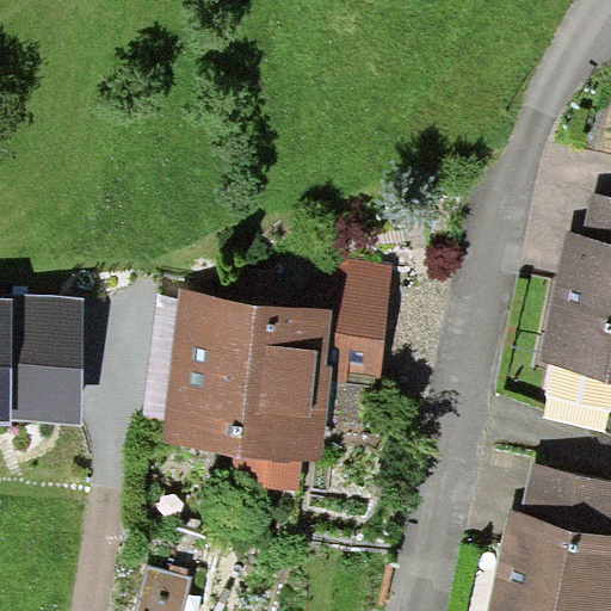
[(581,234),(610,240),(610,197),(591,193),(581,234)]
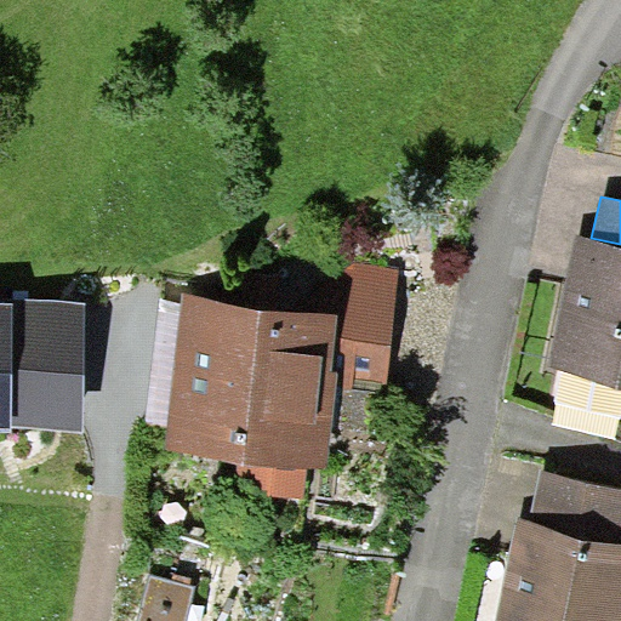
[(575,234),(548,369),(620,383),(620,244),(591,238),(575,234)]
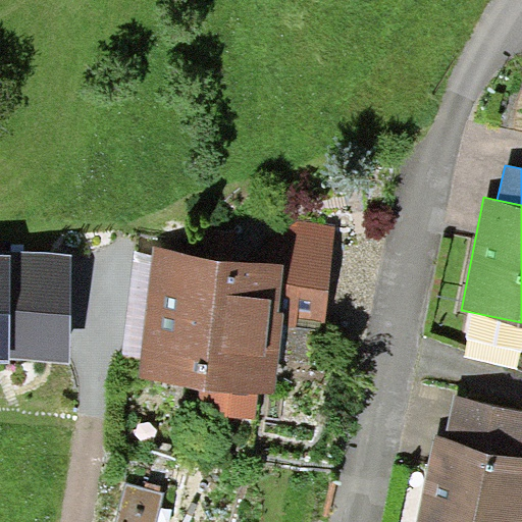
[(269,240),(265,262),(284,264),(278,313),(284,313),(283,325),(325,330),(335,225),(298,220),(269,240)]
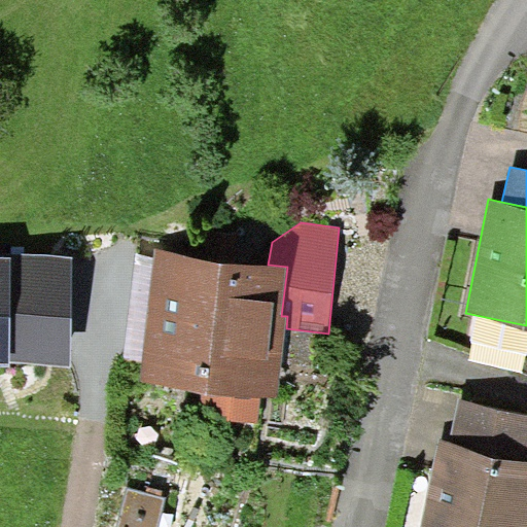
[(143,360),(140,383),(202,390),(199,416),(256,423),(259,397),(277,399),(286,328),(287,316),(281,316),(287,267),(268,265),(155,251),(154,258),(143,360)]
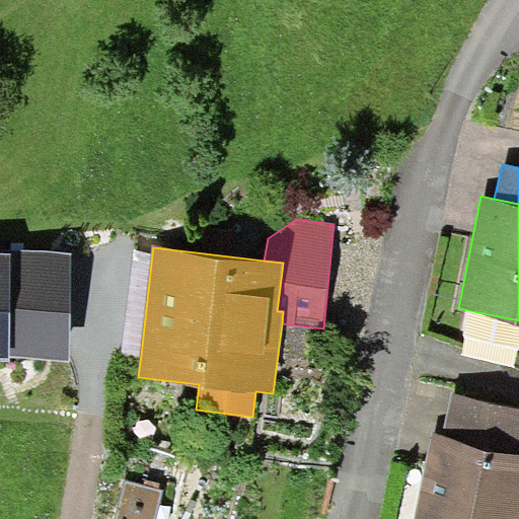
[(11,253),(0,252),(0,359),(10,360),(9,357),(70,362),(72,254),(45,249),(11,248),(11,253)]
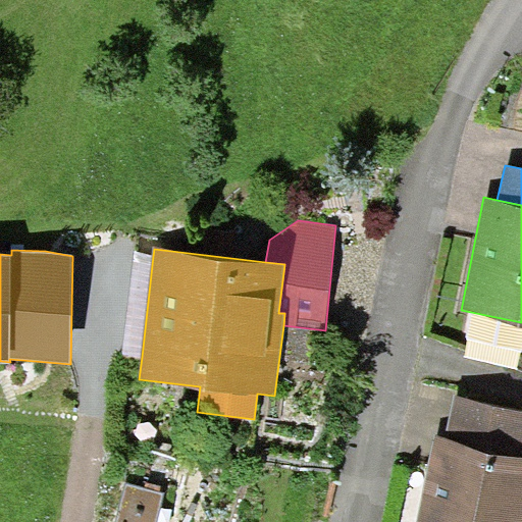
[(142,357),(153,256),(134,254),(122,355),(142,357)]
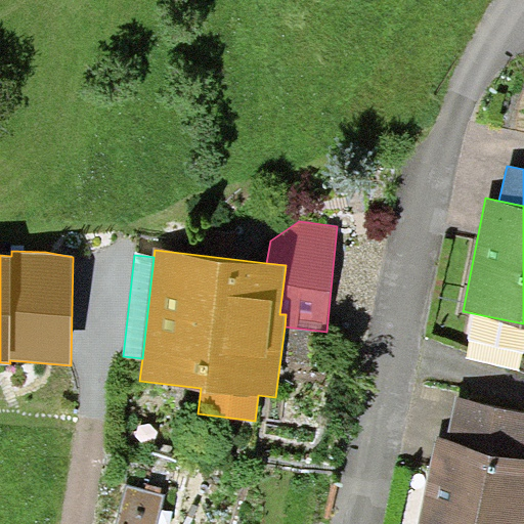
[(523,411),(456,399),(448,440),(523,455),(523,411)]
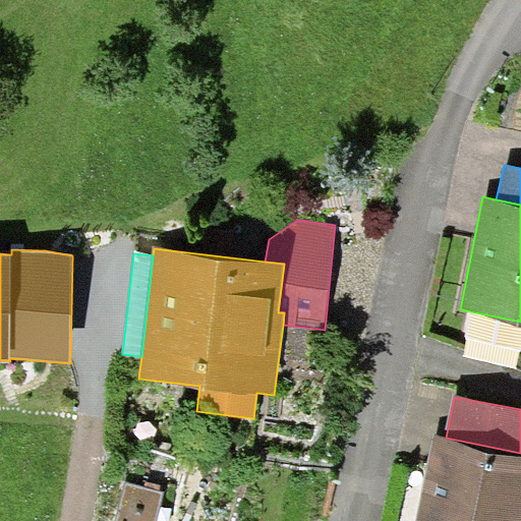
[(435,436),(416,520),(520,520),(520,453),(446,438),(435,436)]
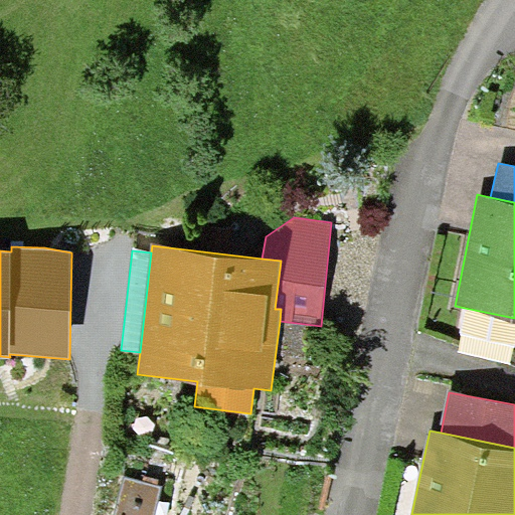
[(154,514),(162,485),(125,475),(114,514),(154,514)]
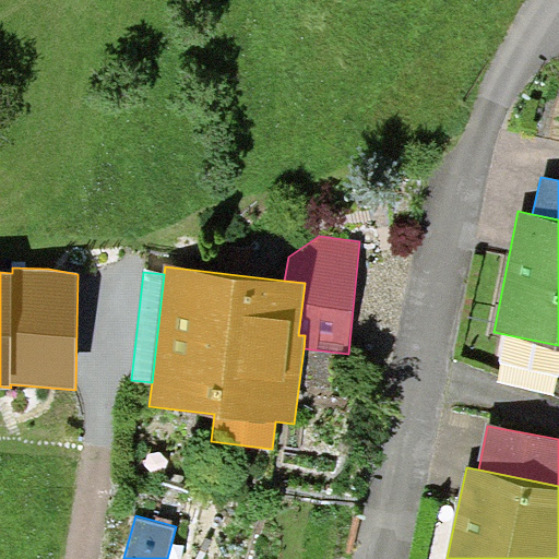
All buildings are outlined.
